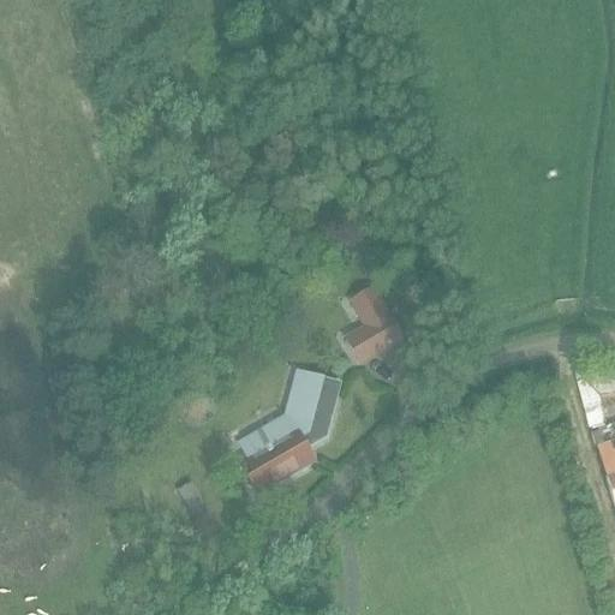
[(364,328),(344,339),(358,365),(366,362),(402,341),(374,288),(359,296),(348,302),(364,328)]
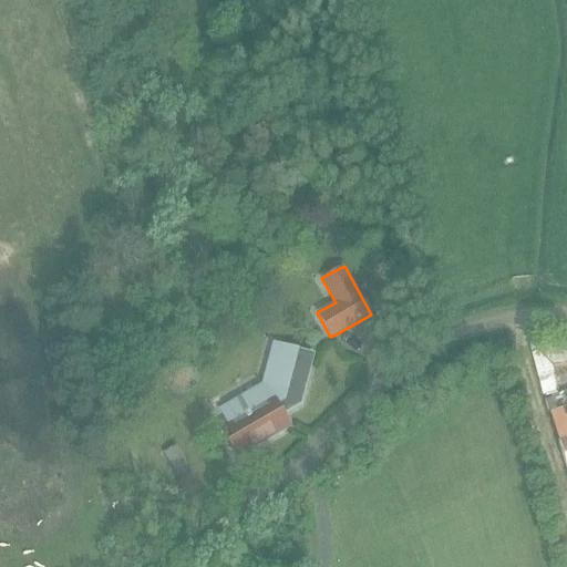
[(528,340),(544,394),(556,391),(547,360),(566,360),(564,337),(528,340)]
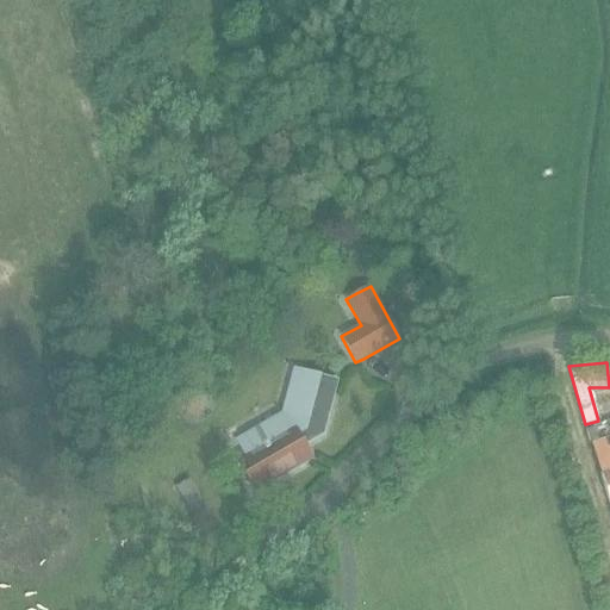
[(280,412),(234,439),(243,454),(236,459),(254,492),(312,459),(303,441),(318,433),(334,378),(292,367),(280,412)]
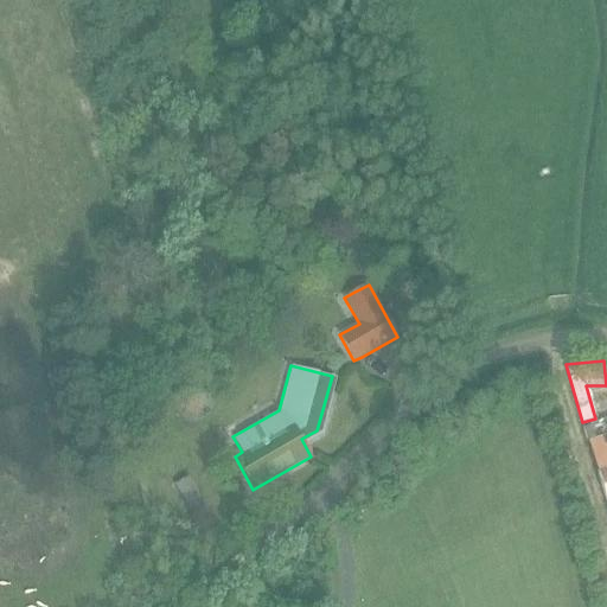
[(587,442),(606,503),(606,509),(606,446),(605,447),(601,438),(587,442)]
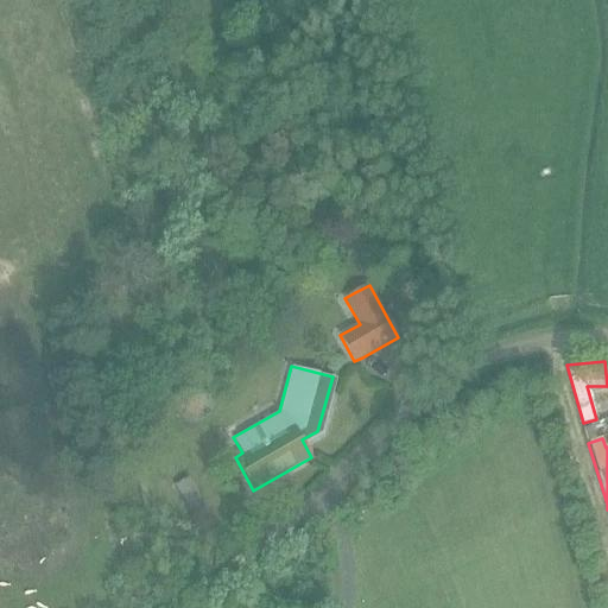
[(176,488),(195,519),(208,512),(189,480),(176,488)]
